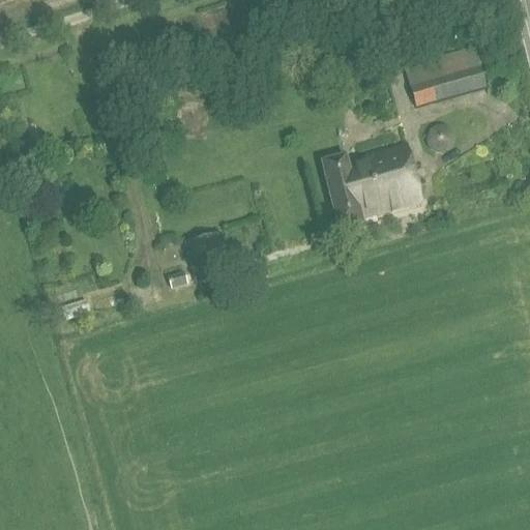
[(403,67),(415,111),(484,91),(475,48),(403,67)]
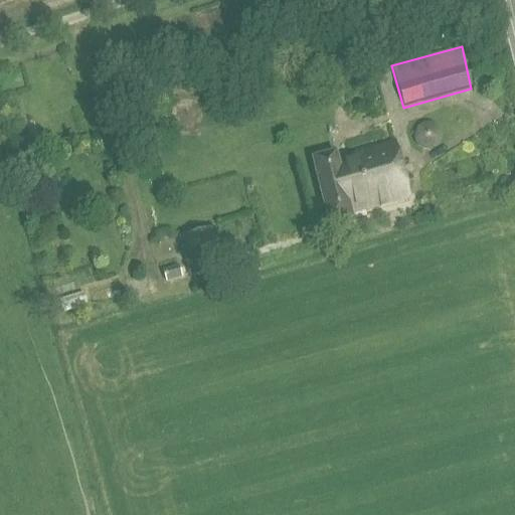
[(414,134),(414,138),(416,143),(419,146),(423,148),(427,149),(432,148),(436,146),(439,142),(440,138),(440,134),(439,130),(436,127),(432,124),(427,124),(422,125),(419,127),(416,130),(414,134)]
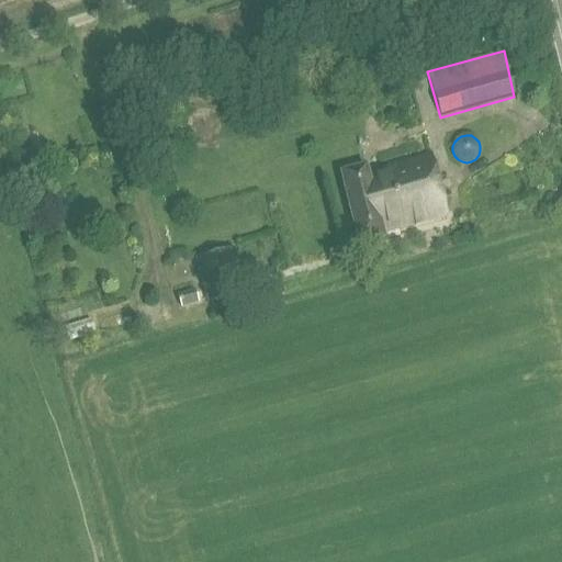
[(349,210),(359,247),(385,239),(383,233),(447,215),(439,186),(431,156),(368,172),(366,167),(339,175),(349,210)]
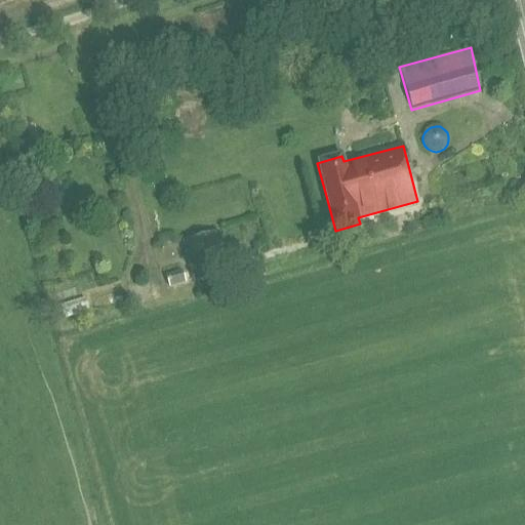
[(182,243),(193,285),(231,275),(218,233),(182,243)]
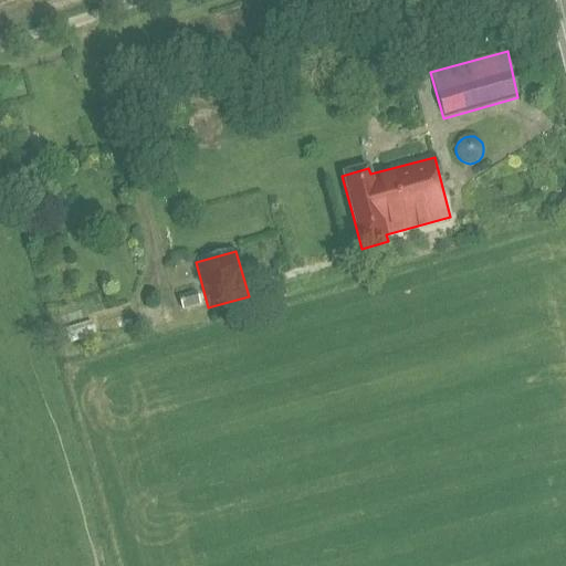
[(181,312),(200,306),(196,291),(177,296),(181,312)]
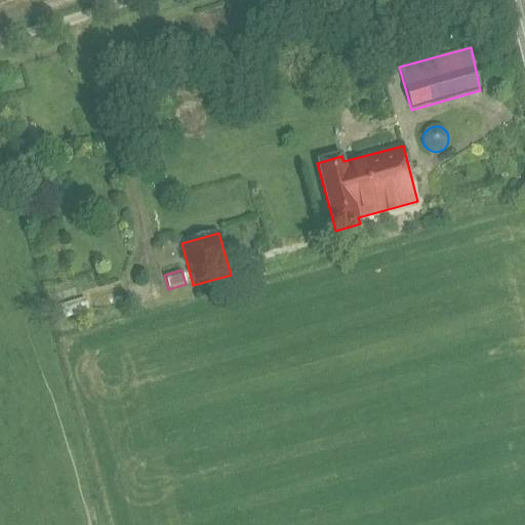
[(93,298),(68,304),(71,317),(96,312),(93,298)]
